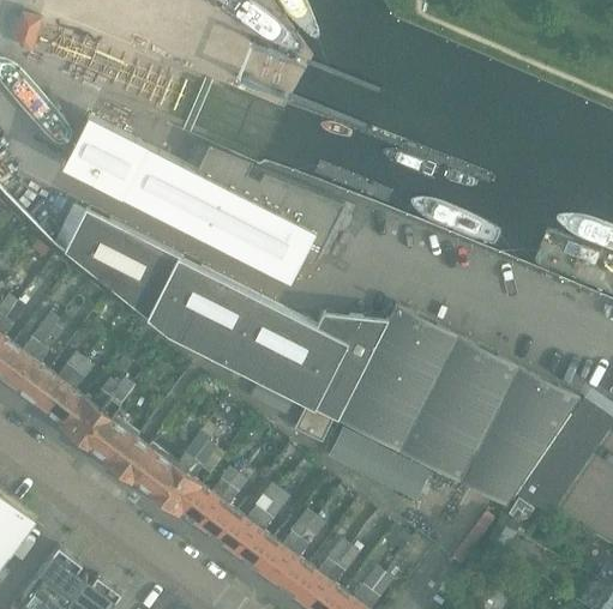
[(30,52),(40,20),(20,14),(14,35),(20,49),(30,52)]
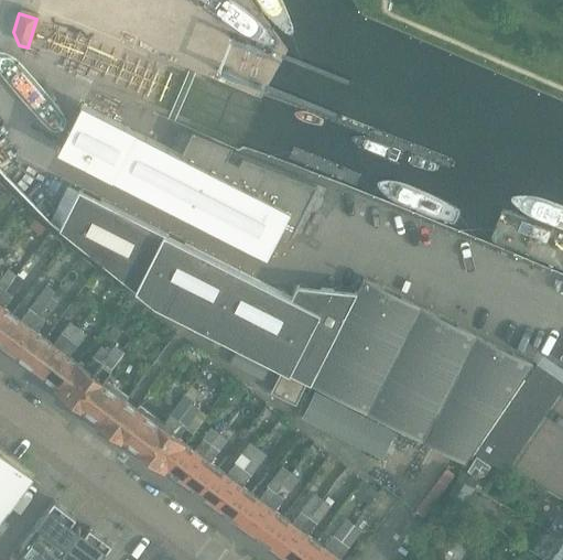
[(60,150),(56,157),(267,262),(270,257),(280,237),(281,237),(291,241),(291,240),(316,191),(242,161),(191,140),(185,150),(181,158),(80,108),(60,150)]
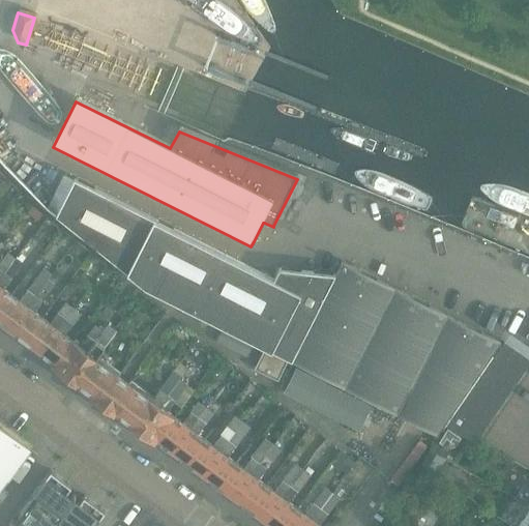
[(74,183),(56,220),(62,226),(142,290),(169,303),(264,352),(265,352),(286,362),(290,362),(333,279),(331,279),(327,286),(313,278),(313,276),(300,275),(296,284),(281,274),(281,273),(280,272),(273,285),(79,185),(74,183)]
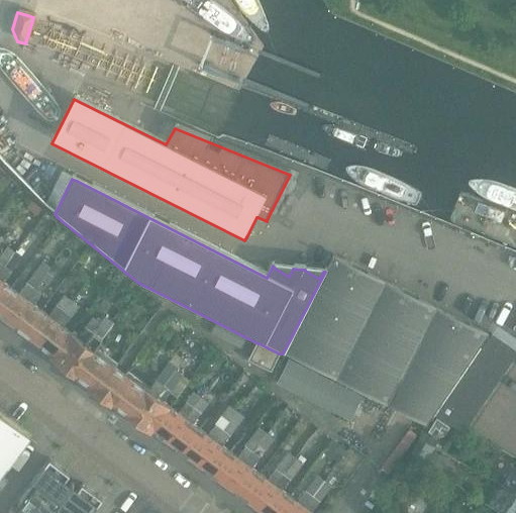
[(0,275),(3,271),(14,257),(7,250),(0,261),(0,275)]
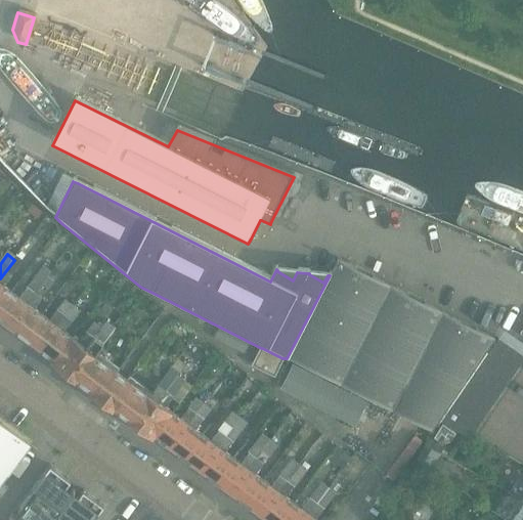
[(3,290),(10,279),(22,265),(14,260),(3,274),(0,278),(0,310),(11,296),(3,290)]
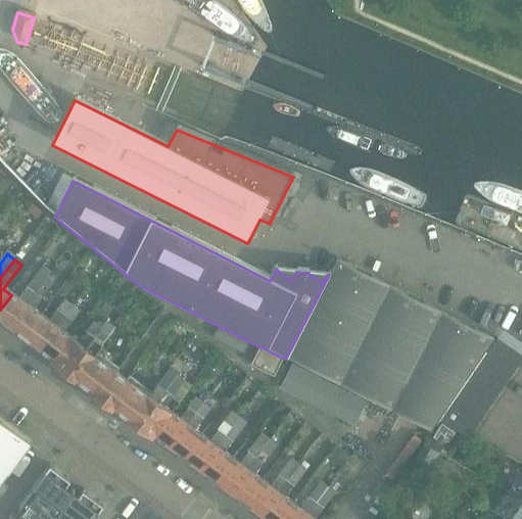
[(521,361),(495,344),(491,342),(335,262),(329,275),(286,358),(431,432),(430,433),(433,435),(441,424),(456,432),(468,439),(521,361)]
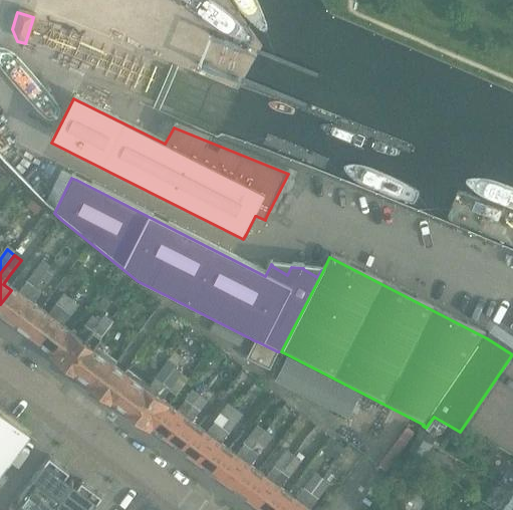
[(0,319),(8,325),(33,291),(45,275),(49,269),(42,264),(18,296),(11,290),(0,304),(0,319)]
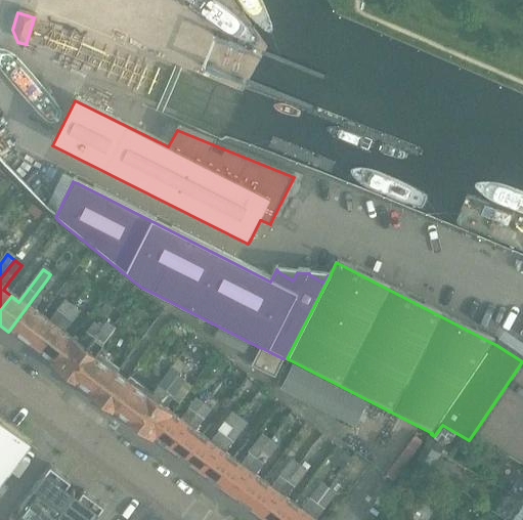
[(33,312),(41,302),(53,286),(46,280),(34,297),(8,332),(24,343),(41,318),(33,312)]
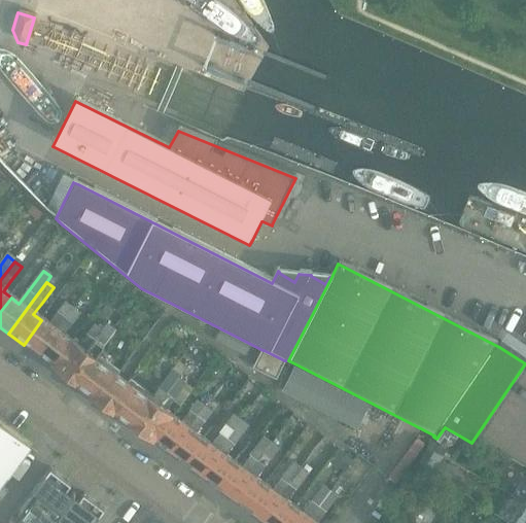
[(39,356),(65,321),(72,311),(65,306),(49,326),(41,320),(24,345),(39,356)]
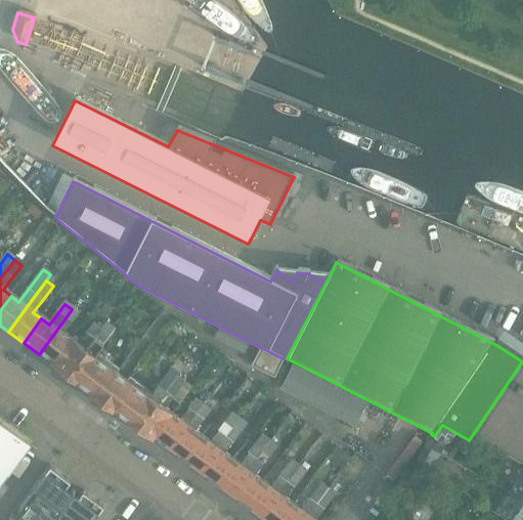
[(63,336),(72,325),(79,314),(72,309),(64,319),(39,354),(53,365),(72,341),(63,336)]
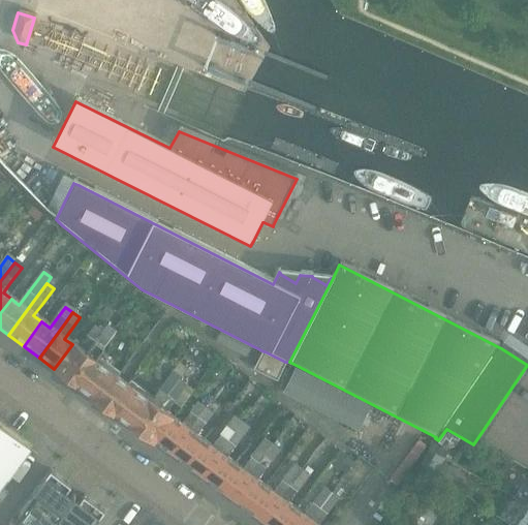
[(103,351),(123,325),(115,318),(102,335),(95,345),(103,351)]
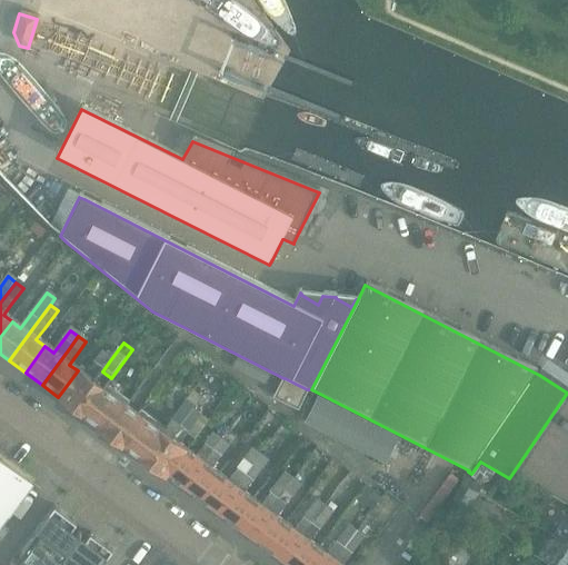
[(81,418),(82,417),(102,389),(111,378),(102,372),(110,360),(102,355),(86,377),(78,370),(58,397),(59,397),(57,400),(81,418)]
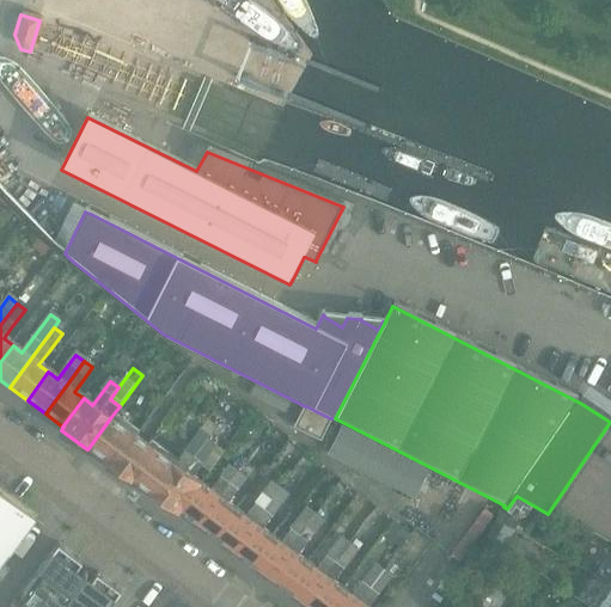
[(293,402),(256,382),(248,398),(285,417),(293,402)]
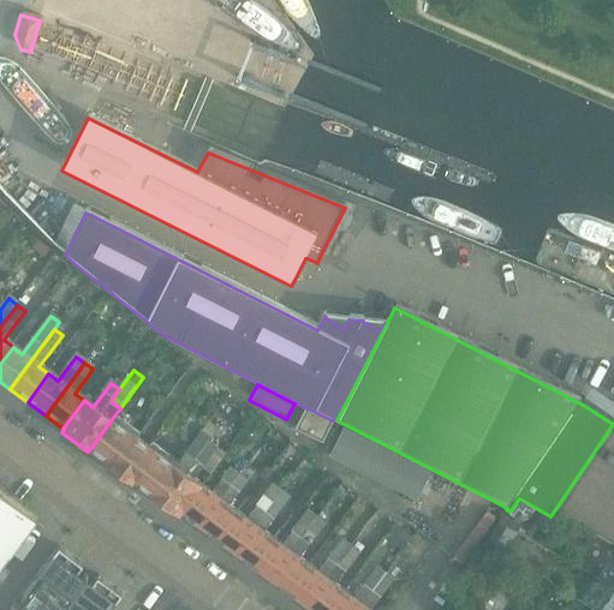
[(332,420),(308,408),(307,408),(294,432),(320,446),(332,420)]
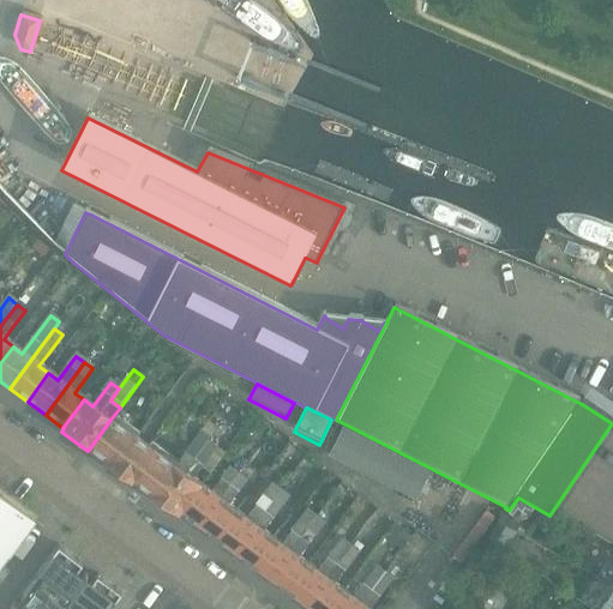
[(115,472),(138,441),(110,420),(89,450),(108,464),(107,466),(115,472)]
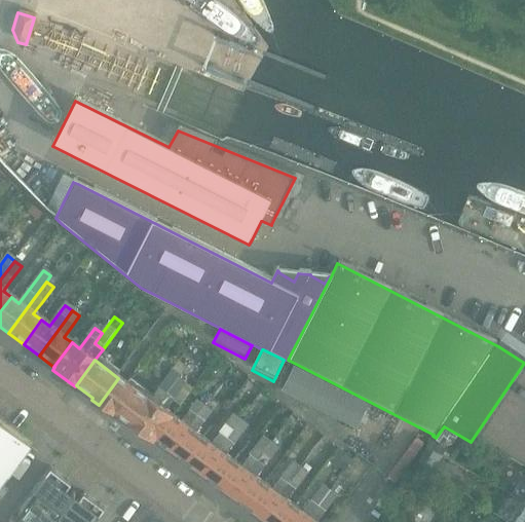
[(367,408),(294,371),(283,394),(355,432),(367,408)]
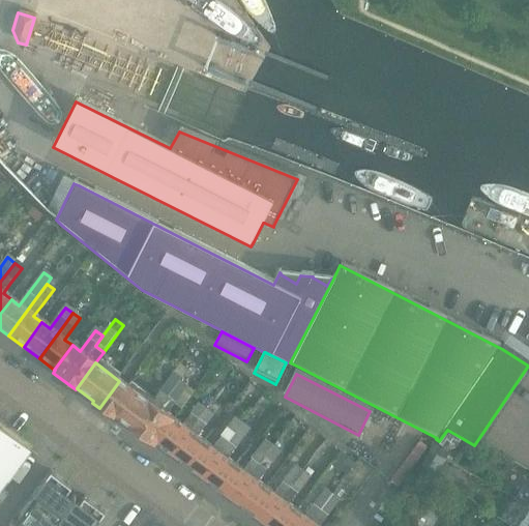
[(173,391),(179,382),(181,380),(173,375),(165,385),(173,391)]
